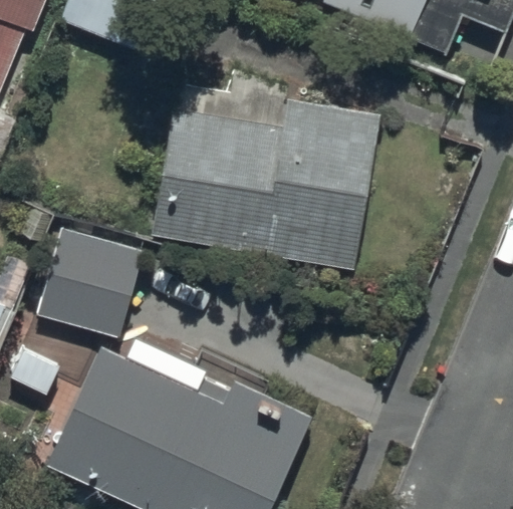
[(0,0),(0,90),(26,26),(33,29),(44,0),(0,0)]
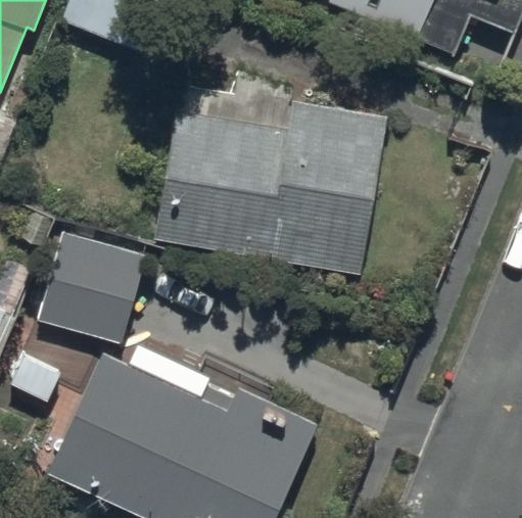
[(159,0),(70,0),(62,19),(139,51),(159,0)]
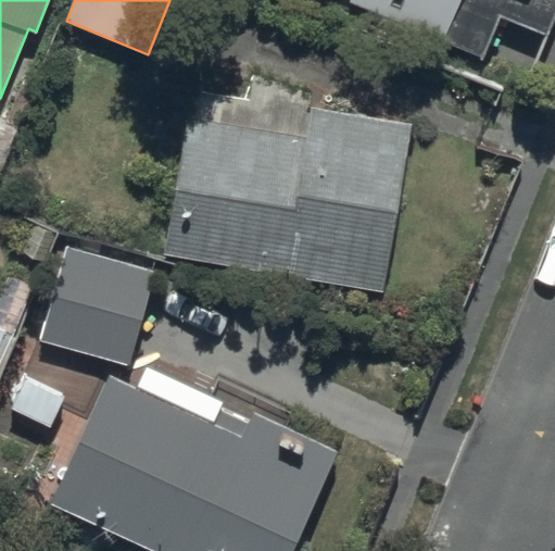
[(501,15),(546,34),(554,11),(554,0),(351,0),(350,3),(483,58),(501,15)]
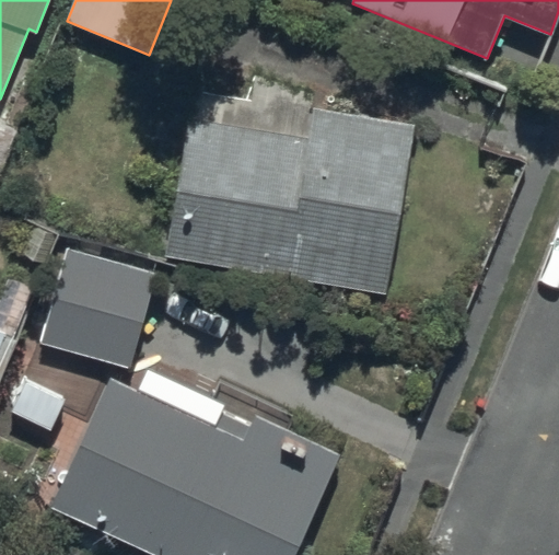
[(167,256),(386,295),(416,125),(315,107),(310,140),(190,120),(167,256)]
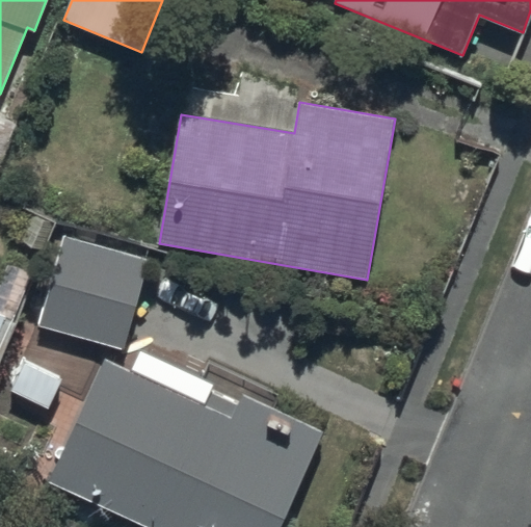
[(0,154),(15,124),(0,116),(0,154)]
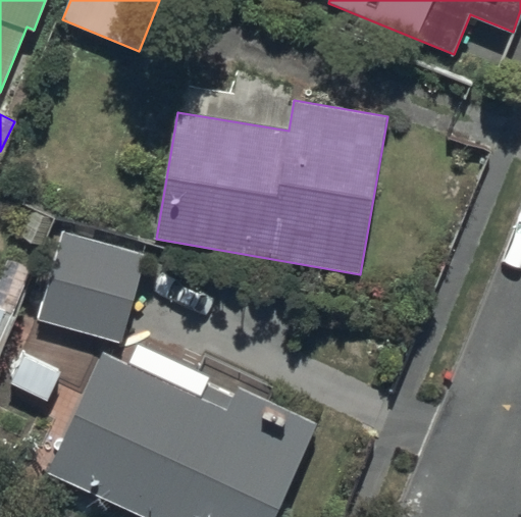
[(40,318),(121,342),(146,256),(64,233),(40,318)]
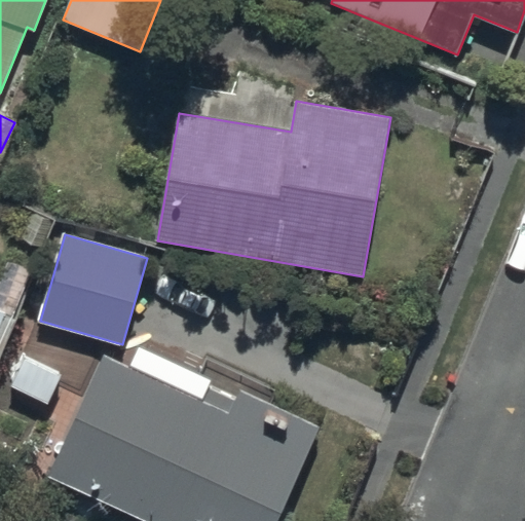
[(231,414),(106,356),(50,474),(152,520),(275,520),(320,428),(241,392),(231,414)]
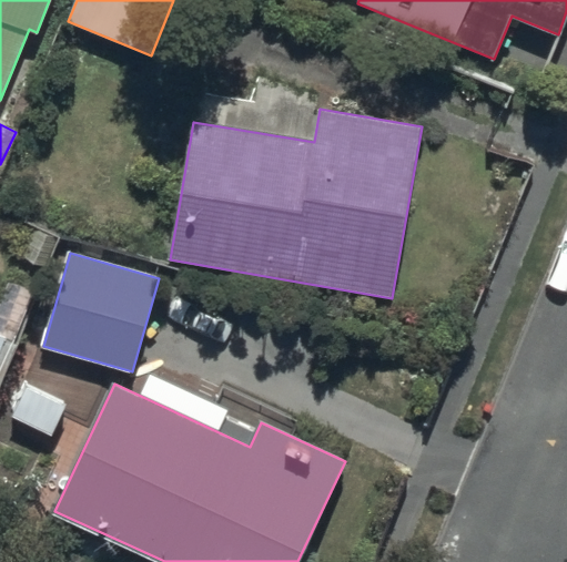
[(67,407),(28,388),(13,416),(52,436),(67,407)]
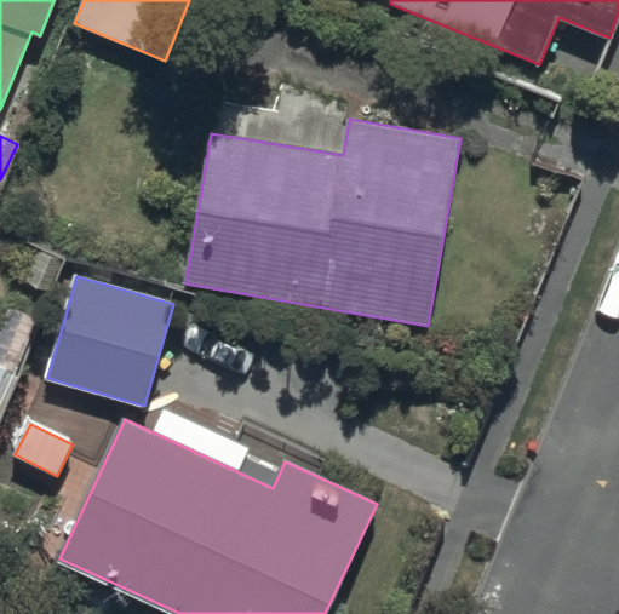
All buildings are outlined.
